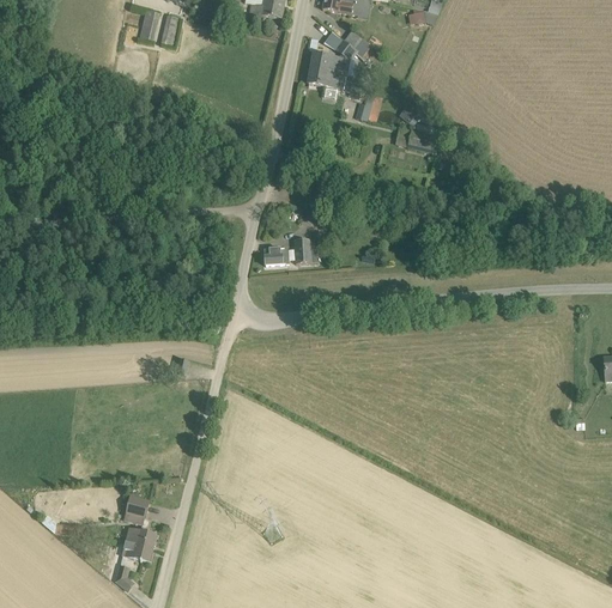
[(248,13),(261,16),(261,13),(280,17),(283,0),(254,0),(254,2),(250,1),(248,13)]
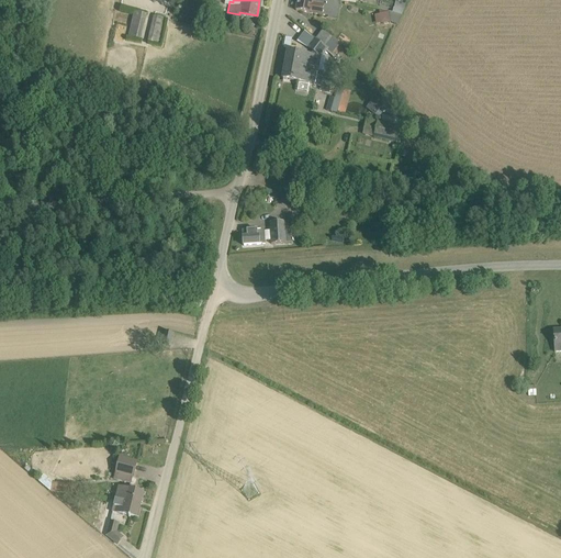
[(296,0),(295,6),(322,10),(321,11),(329,13),(332,0),(296,0)]
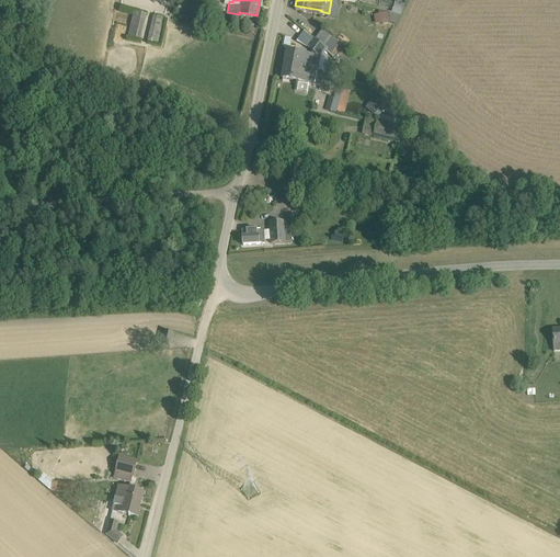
[(378,11),(373,12),(374,20),(379,20),(389,19),(393,20),(398,10),(377,6),(378,11)]
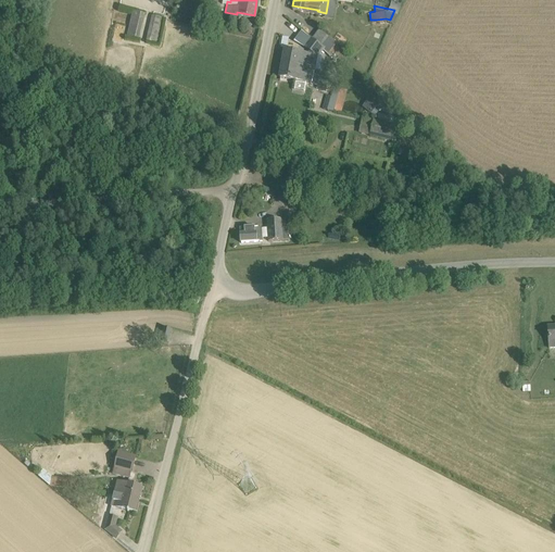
[(126,34),(137,37),(143,11),(133,8),(126,34)]
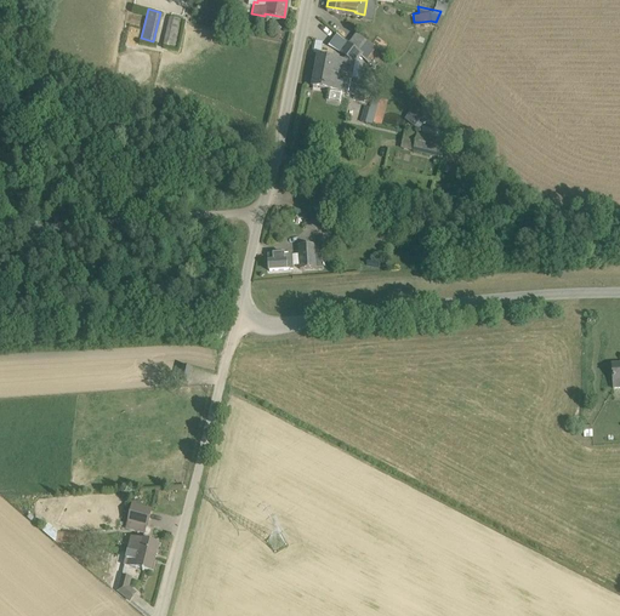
[(164,41),(176,44),(182,16),(170,13),(164,41)]
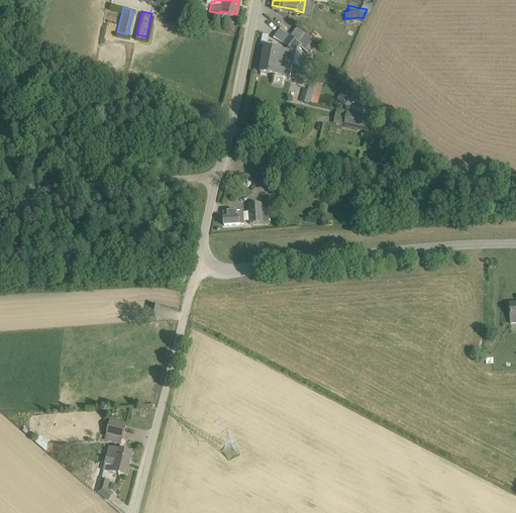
[(304,30),(297,38),(300,40),(306,45),(312,36),(304,30)]
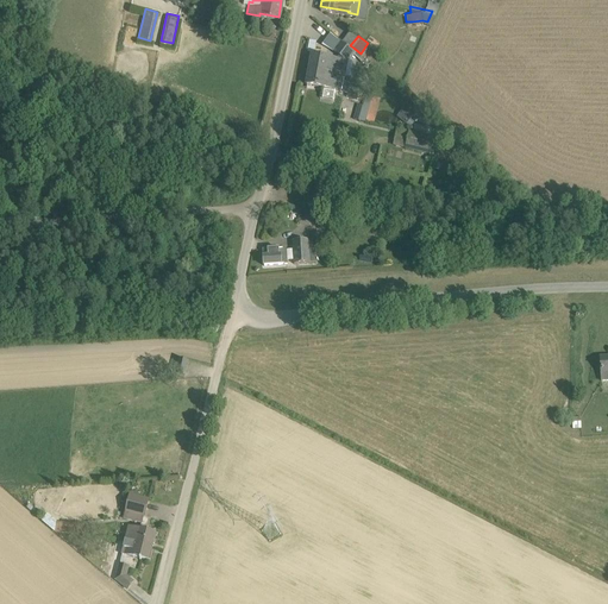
[(312,52),(309,67),(337,71),(344,73),(348,56),(353,48),(350,45),(340,38),(333,48),(339,52),(338,57),(312,52)]
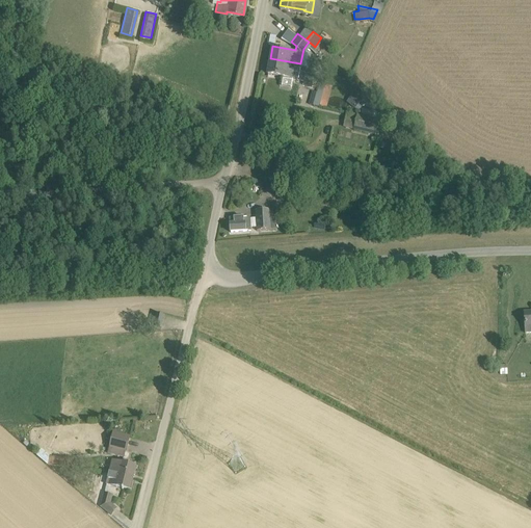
[(300,63),(294,62),(270,58),(267,71),(302,78),(306,66),(300,63)]
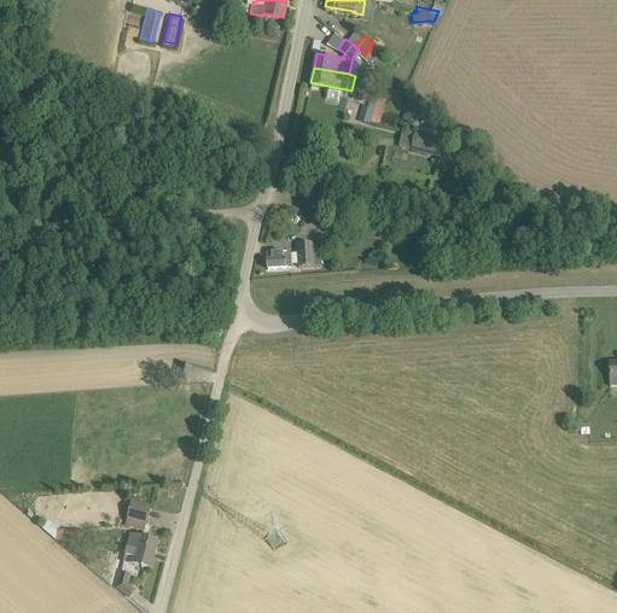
[(408,105),(401,115),(415,124),(419,120),(415,117),(419,112),(408,105)]
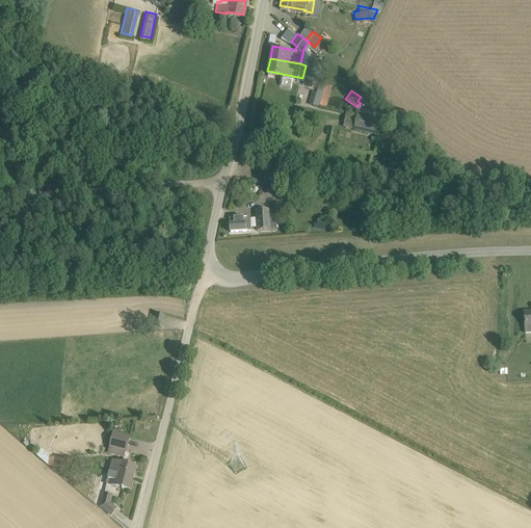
[(356,111),(353,126),(373,131),(374,128),(376,123),(381,124),(389,126),(390,120),(377,116),(356,111)]
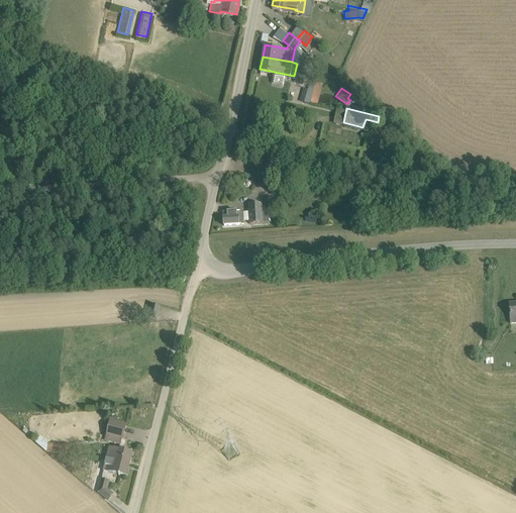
[(247,201),(248,220),(268,219),(267,199),(247,201)]
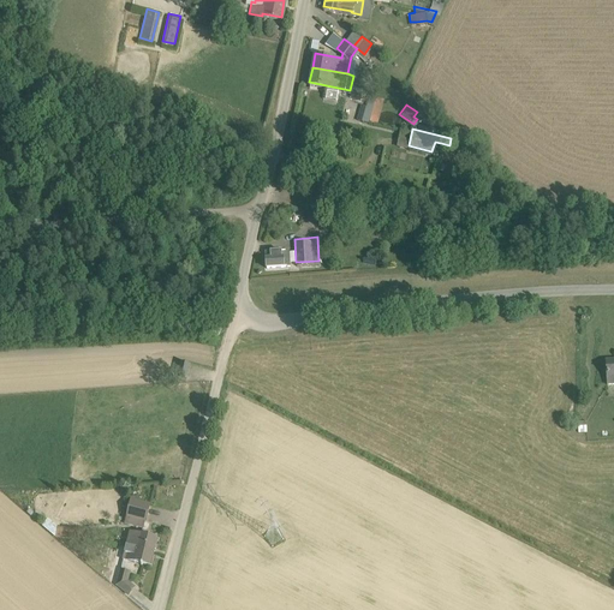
[(264,247),(266,264),(290,263),(288,246),(264,247)]
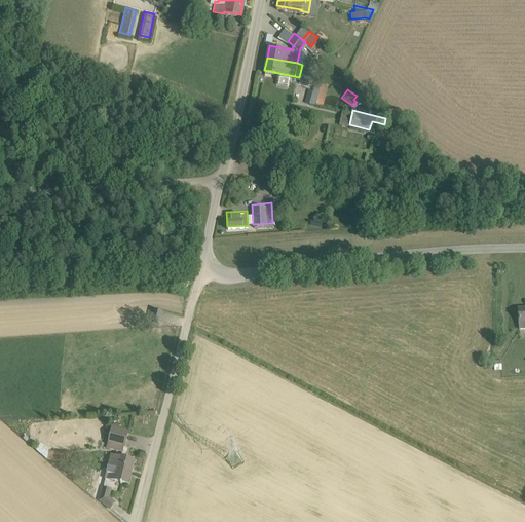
[(150,320),(158,322),(161,308),(154,306),(150,320)]
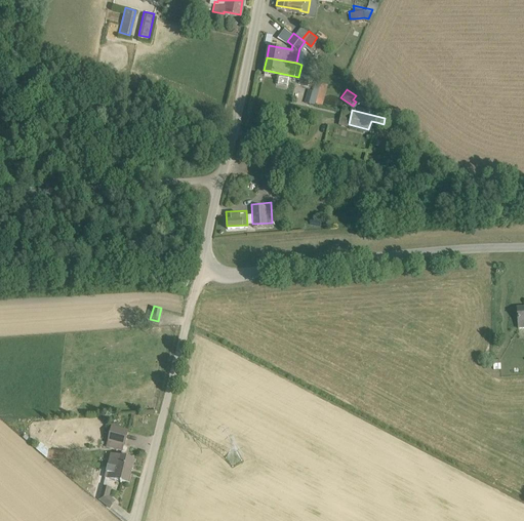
[(110,424),(107,437),(123,441),(127,428),(110,424)]
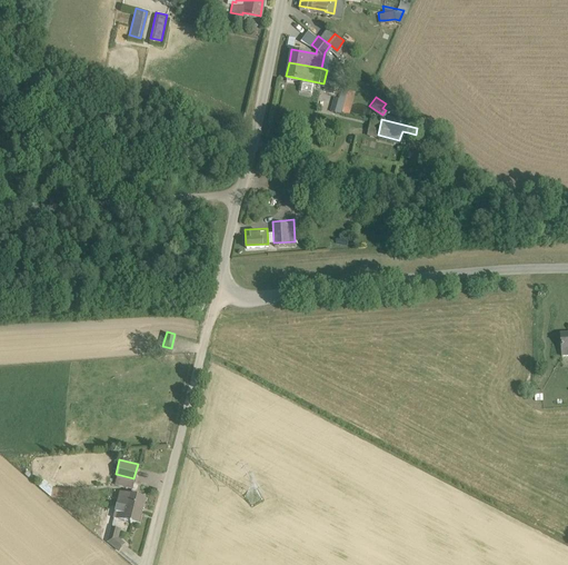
[(45,476),(39,483),(47,489),(52,483),(45,476)]
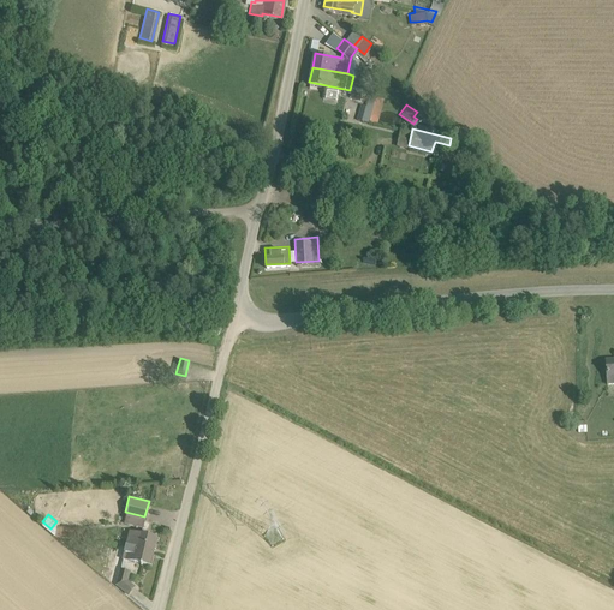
[(58,533),(78,536),(79,527),(59,525),(58,533)]
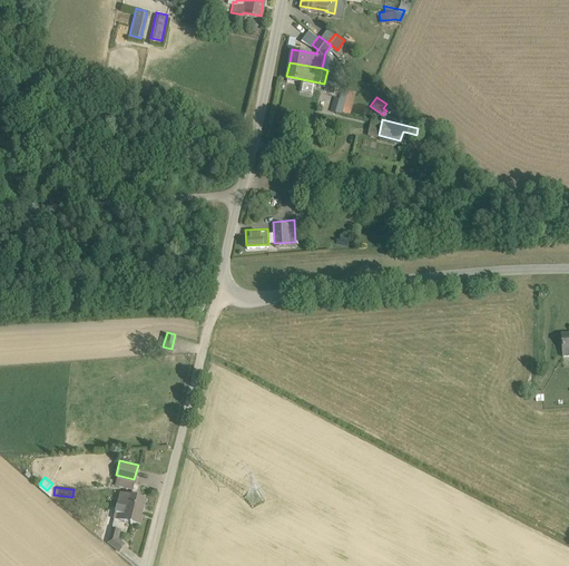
[(119,490),(116,503),(141,509),(145,496),(129,493),(119,490)]
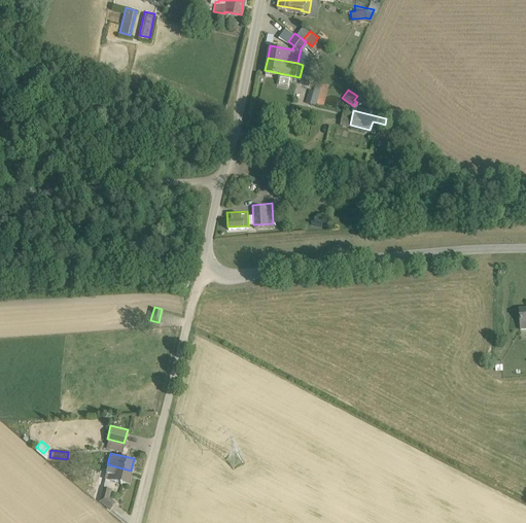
[(131,471),(107,464),(105,476),(114,479),(128,482),(131,471)]
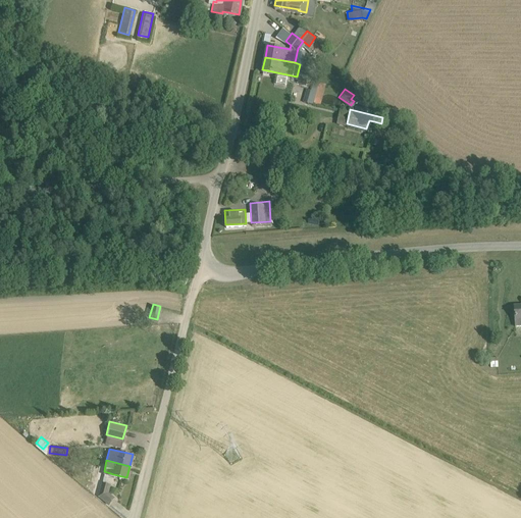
[(104,480),(100,495),(108,502),(113,495),(108,490),(110,482),(104,480)]
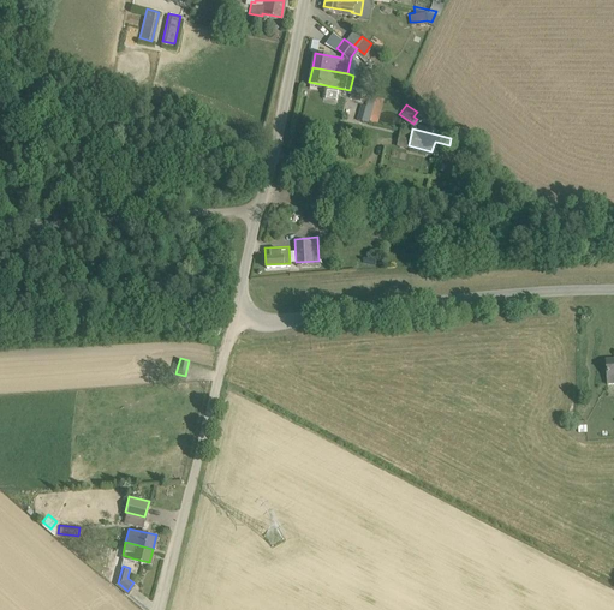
All buildings are outlined.
